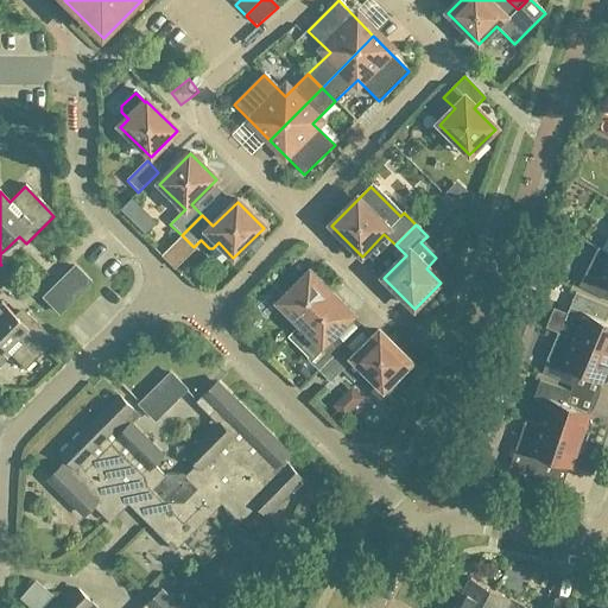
[(607,253),(602,251),(597,248),(578,287),(607,303),(607,302),(607,253)]
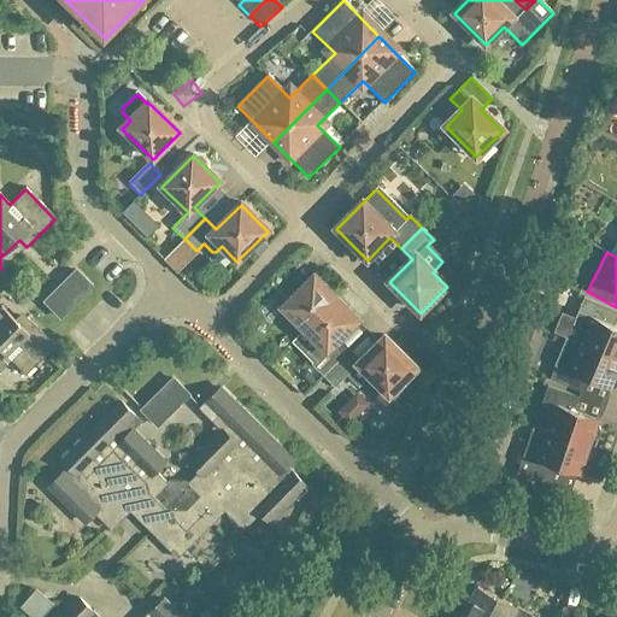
[(59,318),(89,288),(75,272),(43,304),(59,318)]
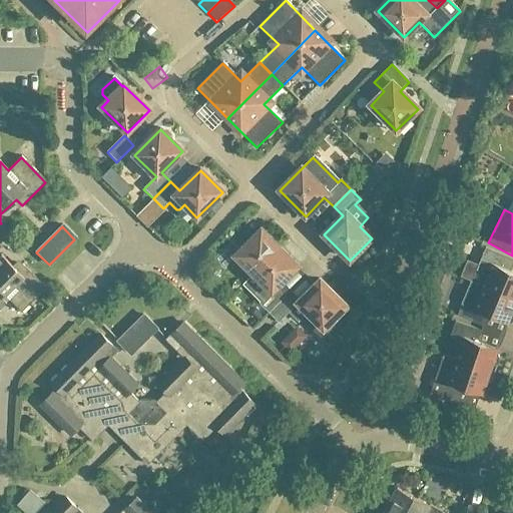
[(235,257),(253,275),(280,248),(262,230),(240,251),(231,242),(214,260),(223,269),(235,257)]
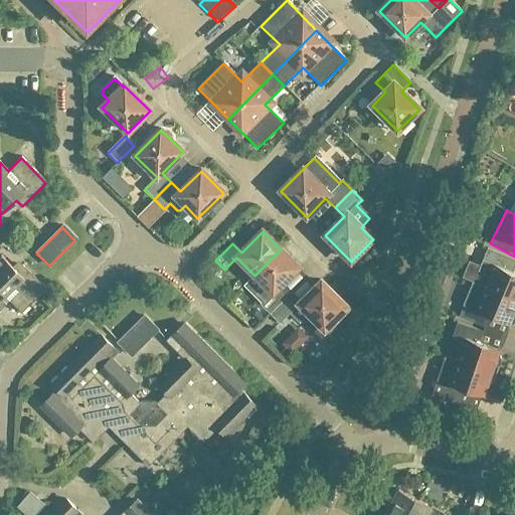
[(45,290),(21,267),(15,273),(0,256),(0,248),(1,248),(0,247),(0,310),(8,302),(20,315),(45,290)]
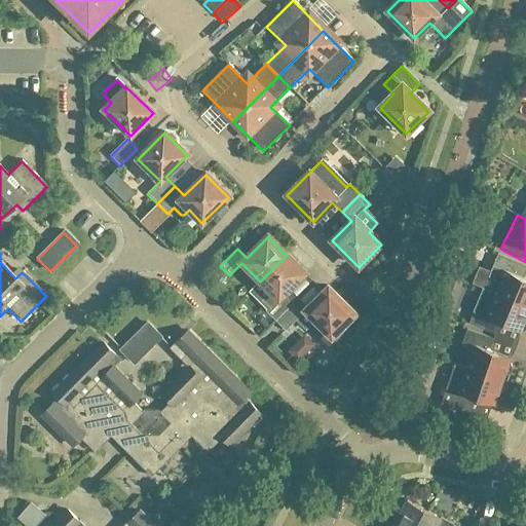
[(260,282),(249,293),(266,310),(265,311),(275,322),(293,304),(284,295),(305,273),(287,255),(260,282)]
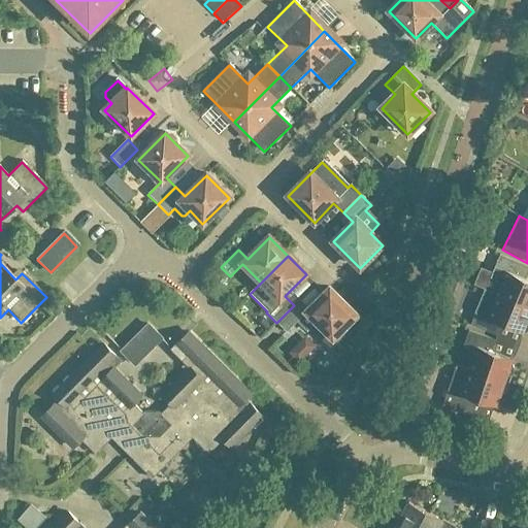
[(481,269),(473,287),(485,291),(498,296),(527,308),(527,281),(521,278),(526,267),(503,258),(499,256),(492,273),(481,269)]
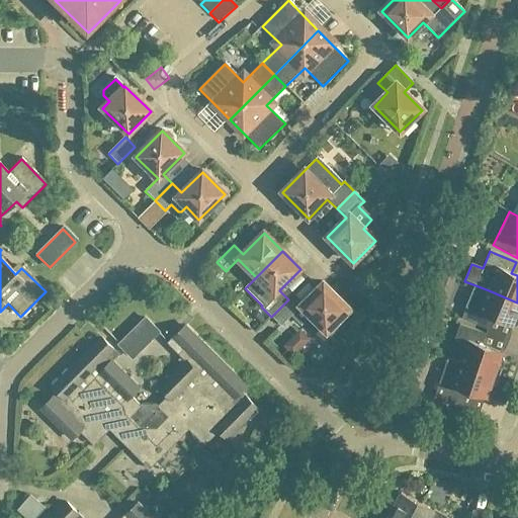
[(288,299),(271,317),(280,327),(291,317),(295,321),(305,324),(305,323),(310,327),(312,325),(327,341),(342,326),(338,322),(349,310),(323,284),(297,309),(288,299)]
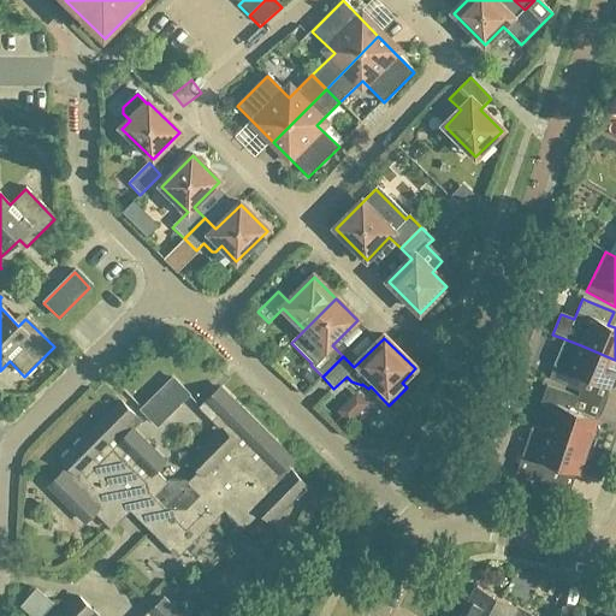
[(615,360),(581,345),(566,339),(549,380),(580,394),(585,379),(609,389),(610,385),(612,384),(615,384),(615,381),(615,360)]
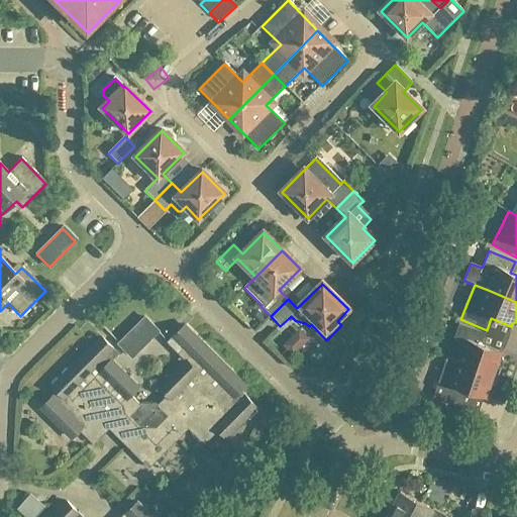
[(131,358),(158,332),(144,319),(118,345),(131,358)]
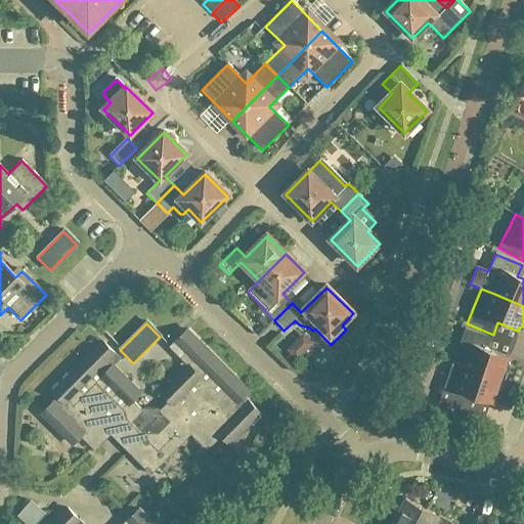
[(466,369),(505,383),(508,374),(509,373),(509,370),(509,368),(509,366),(509,364),(508,362),(507,361),(508,357),(488,350),(491,339),(465,330),(456,353),(470,357),(466,369)]
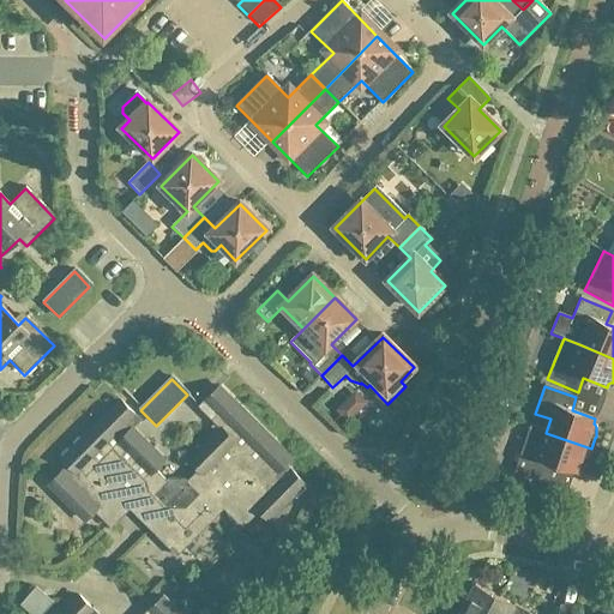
[(226,509),(240,523),(245,528),(259,512),(269,522),(305,486),(286,467),(292,459),(220,387),(199,409),(221,431),(190,462),(198,471),(187,482),(186,480),(178,481),(176,558),(226,509)]
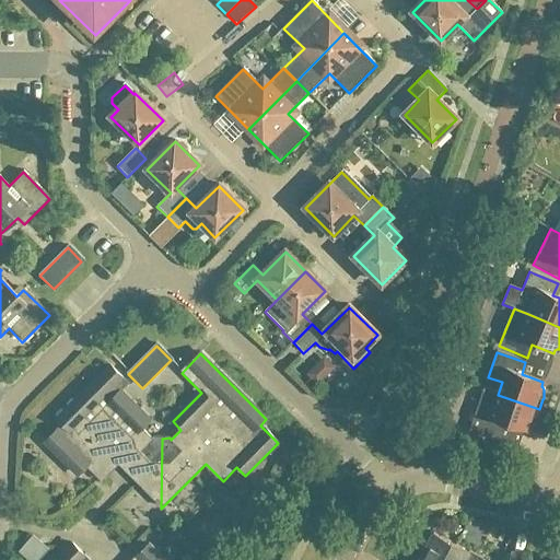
[(324,392),(342,370),(327,357),(308,378),(324,392)]
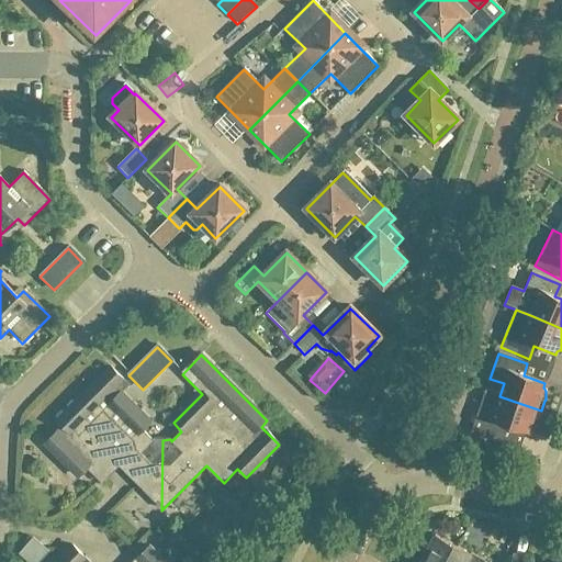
[(116,465),(161,510),(163,440),(154,440),(153,441),(142,431),(150,423),(122,394),(123,392),(123,384),(122,383),(123,381),(110,368),(57,422),(63,427),(45,445),(78,478),(86,470),(100,483),(116,465)]
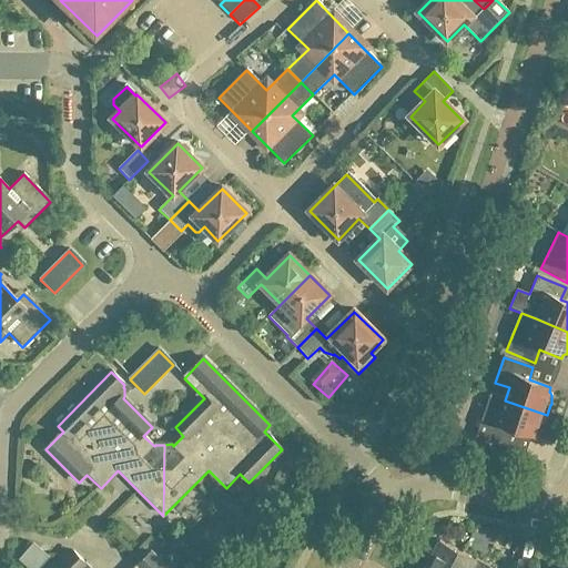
[(547,415),(505,401),(489,395),(475,438),(506,448),(511,432),(533,439),(535,435),(536,434),(538,433),(539,432),(541,430),(543,428),(543,426),(544,424),(547,415)]
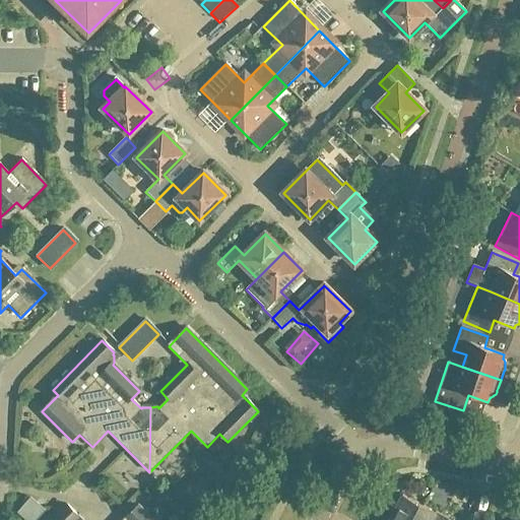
[(402,496),(391,517),(396,519),(447,519),(448,519),(435,513),(402,496)]
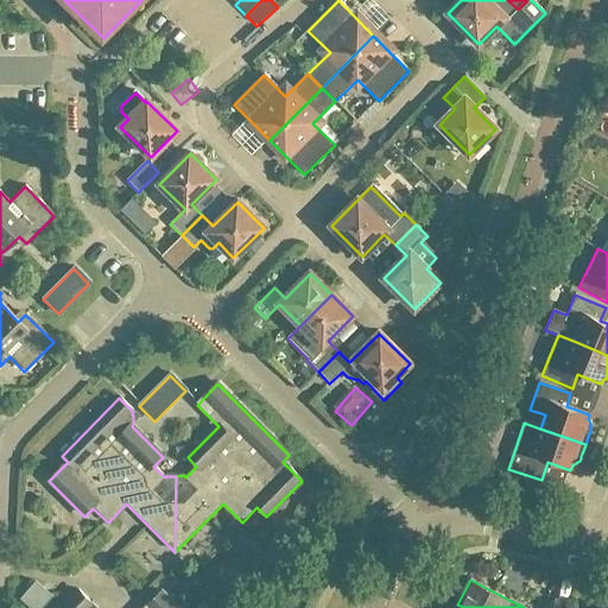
[(19,599),(30,607),(37,607),(48,596),(33,583),(19,599)]
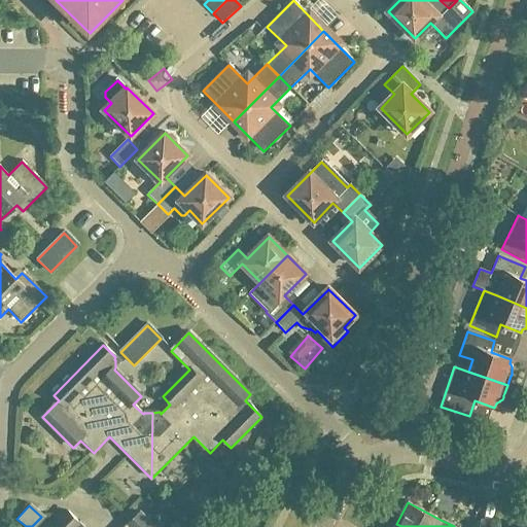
[(81,526),(67,513),(53,526),(81,526)]
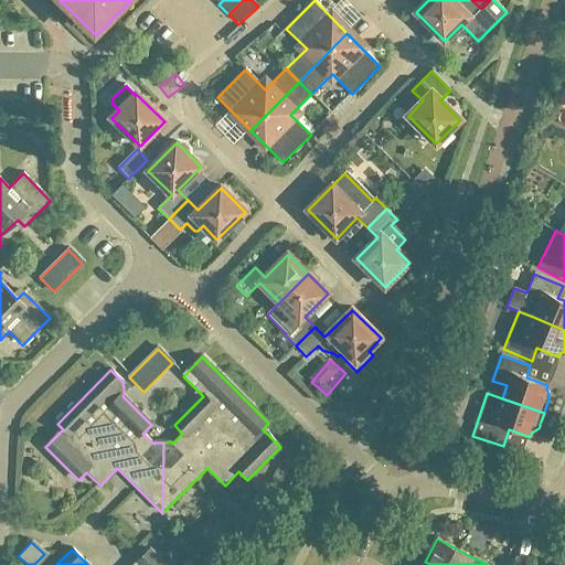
[(164,564),(150,551),(135,564),(164,564)]
